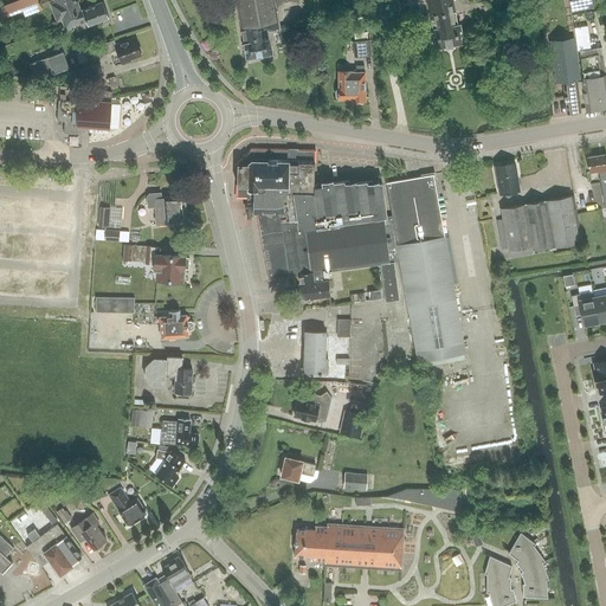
[(36,0),(20,0),(8,5),(12,14),(24,10),(26,14),(42,8),(36,1),(36,0)]
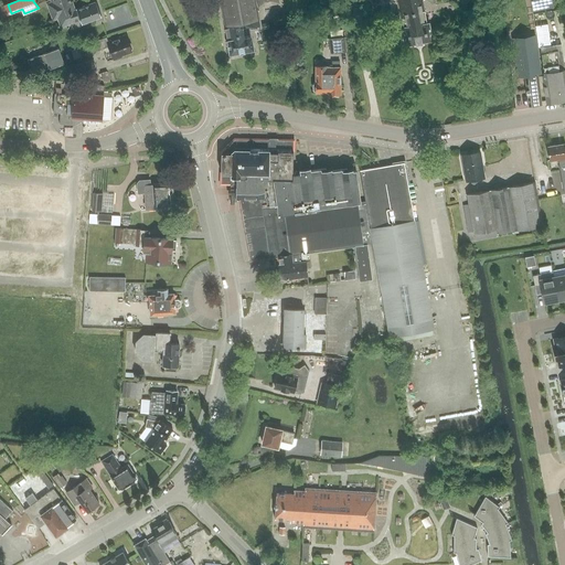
[(74,10),(70,0),(51,0),(52,2),(48,4),(53,19),(57,18),(57,17),(74,10)]
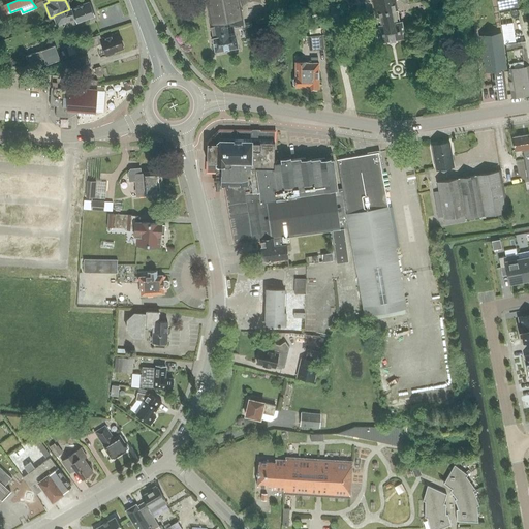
[(239,0),(241,7),(260,4),(259,0),(206,0),(213,37),(212,38),(213,43),(214,43),(214,45),(215,52),(223,50),(223,51),(229,50),(229,49),(238,48),(234,27),(243,26),(238,0),(239,0)]
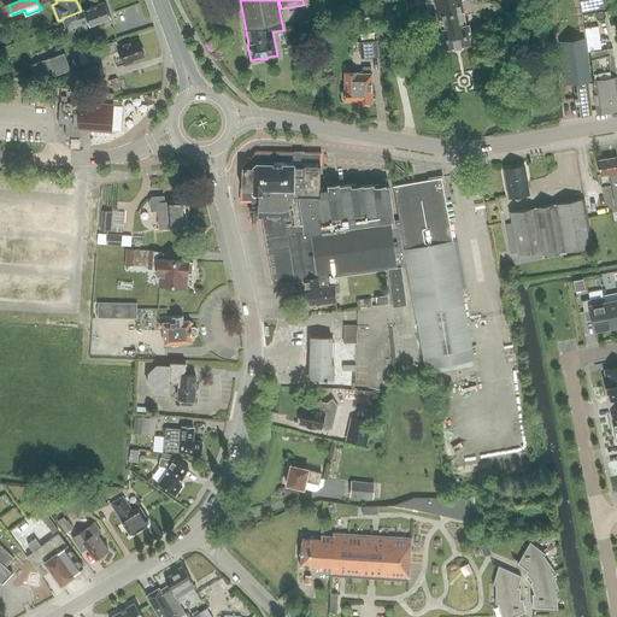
[(442,50),(471,43),(469,24),(464,25),(463,17),(464,17),(463,12),(460,0),(433,0),(438,22),(441,21),(442,29),(439,29),(442,50)]
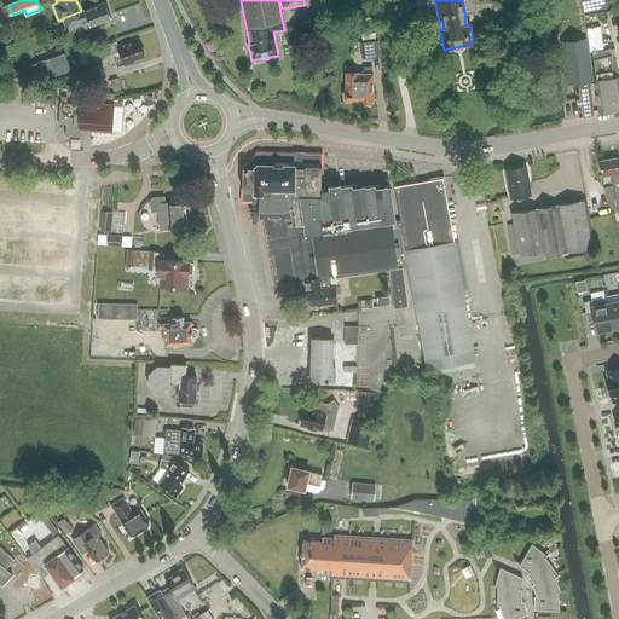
[(105,3),(81,11),(63,18),(63,19),(67,29),(87,22),(88,25),(110,17),(105,3)]
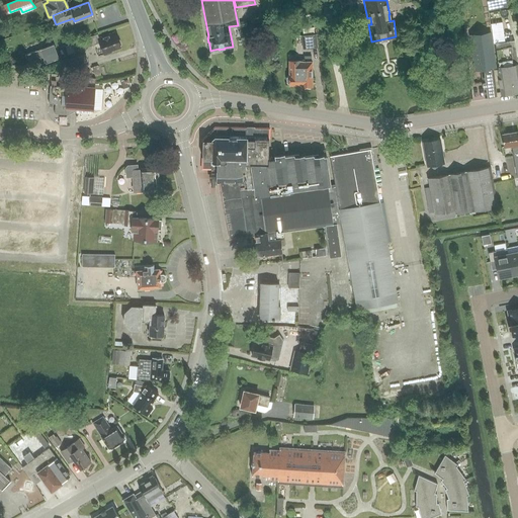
[(496,68),(489,17),(481,18),(483,32),(469,34),(475,70),(481,69),(485,97),(496,95),(493,68),(496,68)]
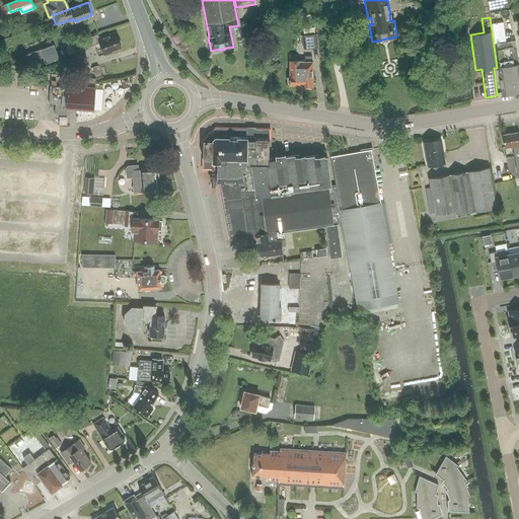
[(515,41),(506,42),(503,22),(492,24),(495,44),(496,44),(499,66),(499,70),(498,70),(501,94),(518,91),(518,64),(515,41)]
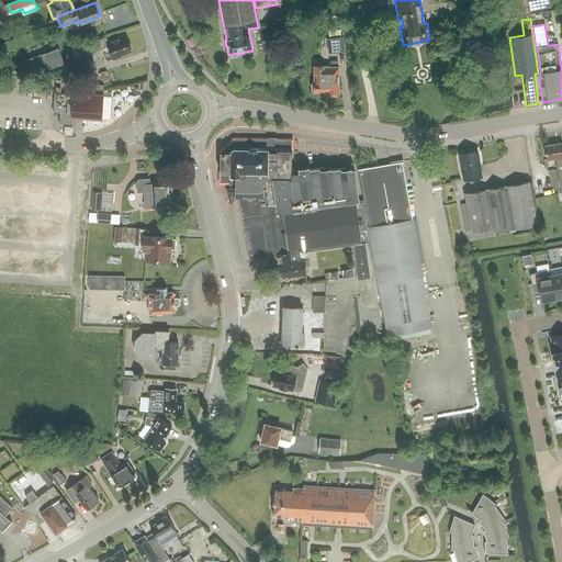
[(120,55),(131,52),(124,36),(113,41),(112,40),(107,42),(105,37),(93,42),(97,51),(107,46),(108,49),(109,48),(113,59),(120,56),(120,55)]
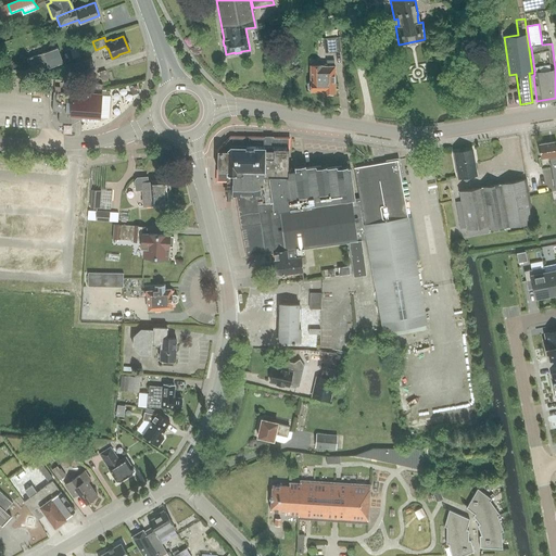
[(340,36),(324,38),(325,52),(341,51),(340,36)]
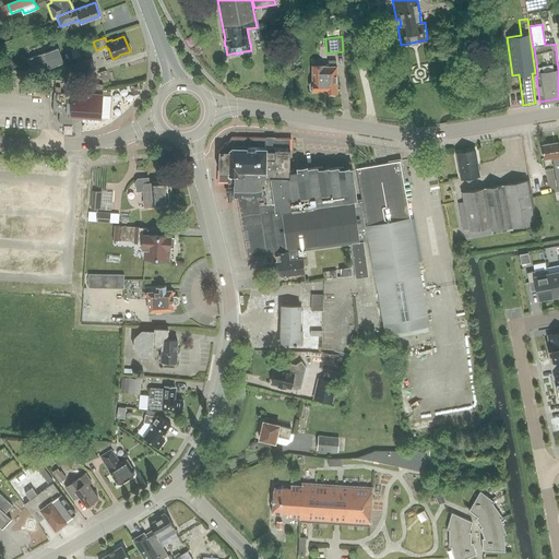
[(32,73),(63,61),(58,47),(26,60),(32,73)]
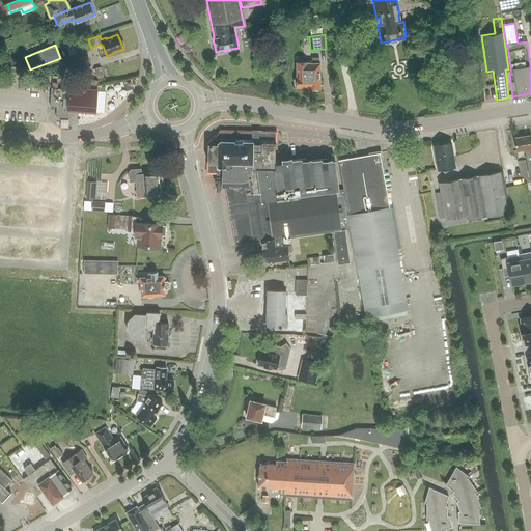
[(92,71),(87,56),(74,61),(78,75),(92,71)]
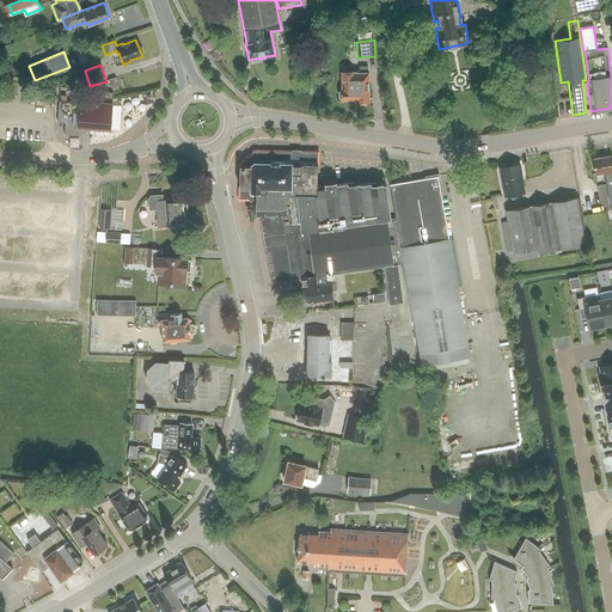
[(368,102),(368,73),(367,73),(367,66),(359,66),(359,69),(356,69),(356,72),(342,72),(342,87),(340,91),(338,91),(338,98),(340,98),(342,99),(342,101),(356,101),(356,102),(359,104),(366,104),(368,102)]
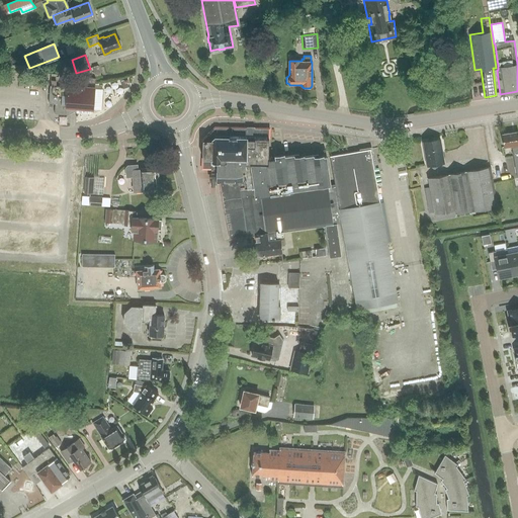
[(93,110),(94,88),(67,86),(67,87),(50,86),(49,103),(55,104),(55,113),(69,115),(69,108),(93,110)]
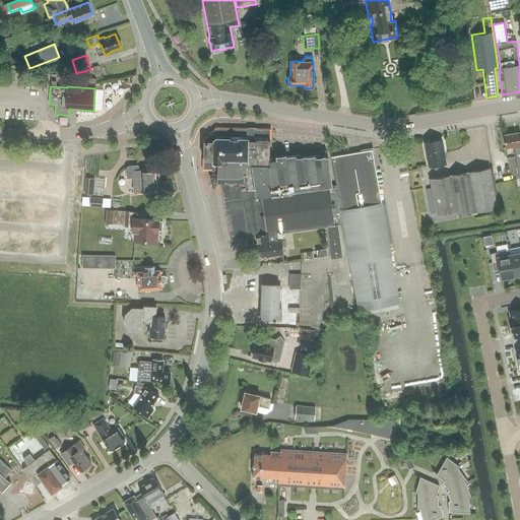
[(248,238),(257,237),(267,235),(267,233),(326,224),(330,259),(342,257),(338,224),(341,224),(334,186),(333,186),(328,156),(325,156),(325,155),(315,156),(315,155),(306,156),(305,155),(296,156),(296,154),(285,156),(285,154),(275,155),(275,156),(269,157),(270,129),(216,128),(202,140),(203,169),(211,170),(211,174),(211,185),(220,186),(231,241),(248,238)]
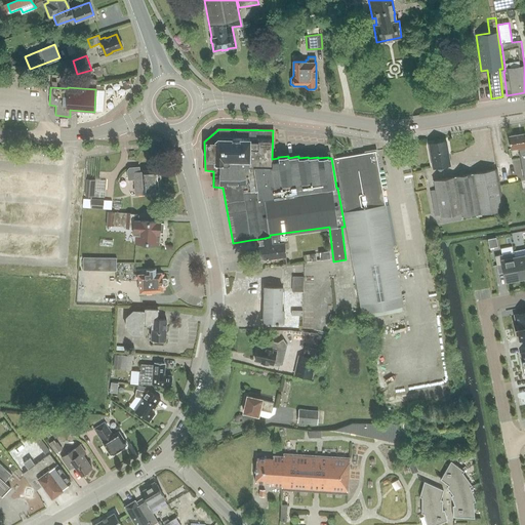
[(524,166),(524,169),(524,133),(508,136),(510,150),(516,149),(518,149),(519,153),(520,153),(522,166),(524,166)]
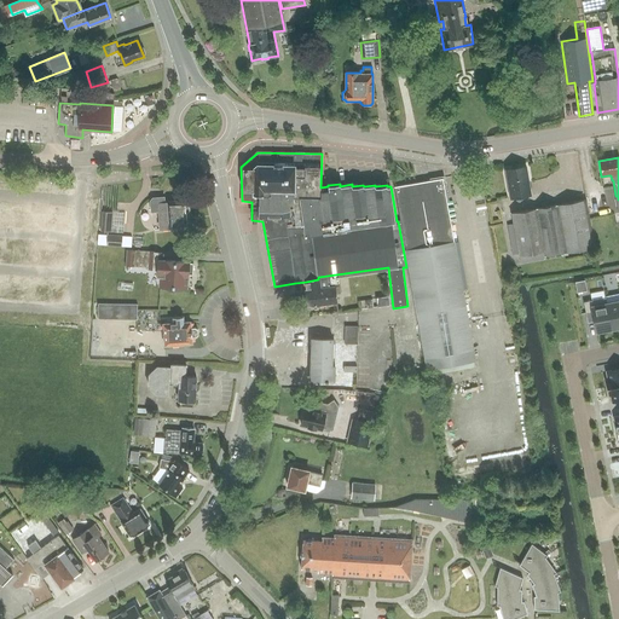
[(510,198),(531,195),(526,166),(505,169),(510,198)]
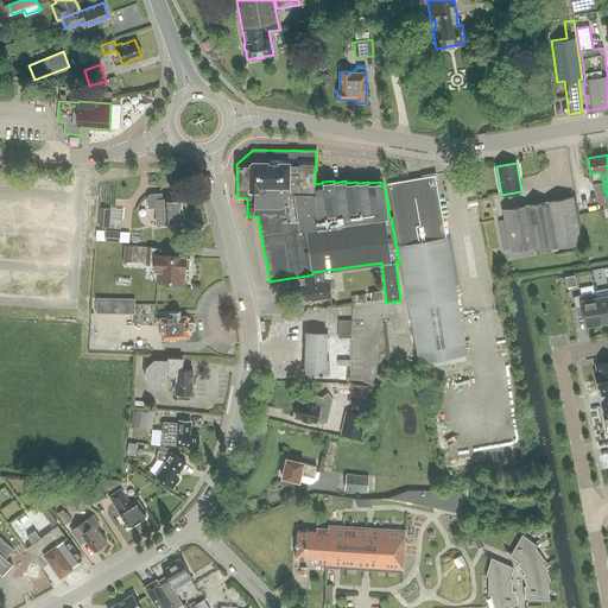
[(393,216),(391,217),(399,263),(401,263),(419,362),(466,354),(434,176),(387,184),(393,216)]
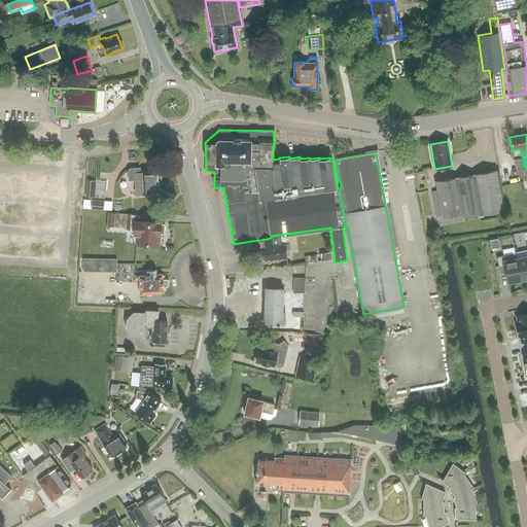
[(161,172),(159,170),(142,171),(140,171),(140,167),(130,168),(131,170),(129,170),(129,179),(135,179),(136,195),(156,194),(159,191),(159,181),(160,180),(162,178),(161,172)]
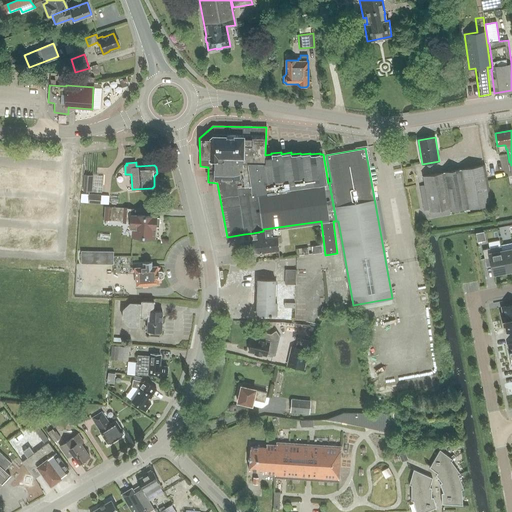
[(482,165),(423,176),(427,201),(422,202),(424,210),(428,209),(430,218),(451,214),(451,212),(489,205),(482,165)]
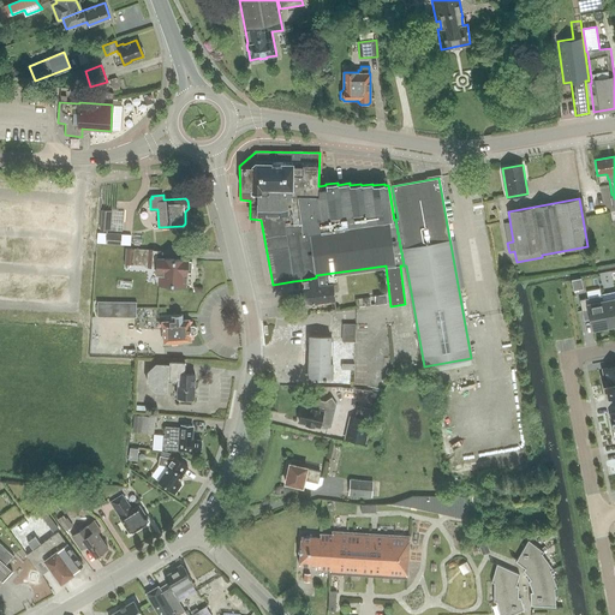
[(101,210),(100,230),(111,231),(112,212),(101,210)]
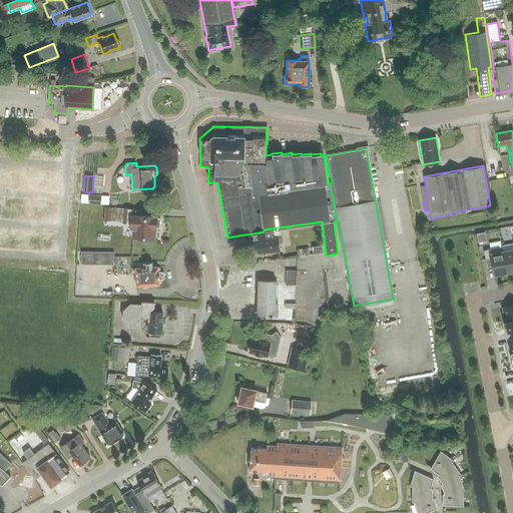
[(101,195),(89,194),(88,204),(100,204),(101,195)]
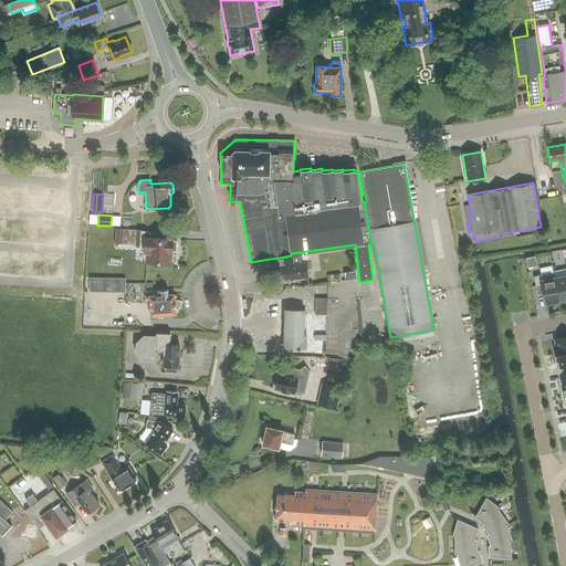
[(136,247),(144,247),(144,252),(146,252),(146,261),(169,263),(170,251),(175,251),(176,240),(147,238),(148,231),(116,229),(115,243),(136,244),(136,247)]
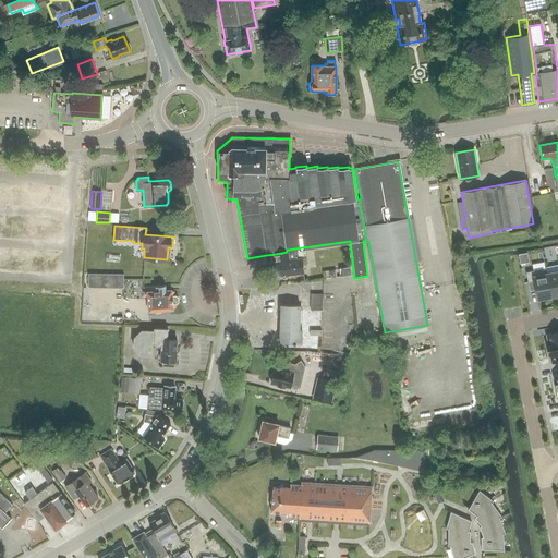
[(303,273),(301,258),(288,259),(287,252),(276,254),(277,262),(275,262),(277,276),(303,273)]
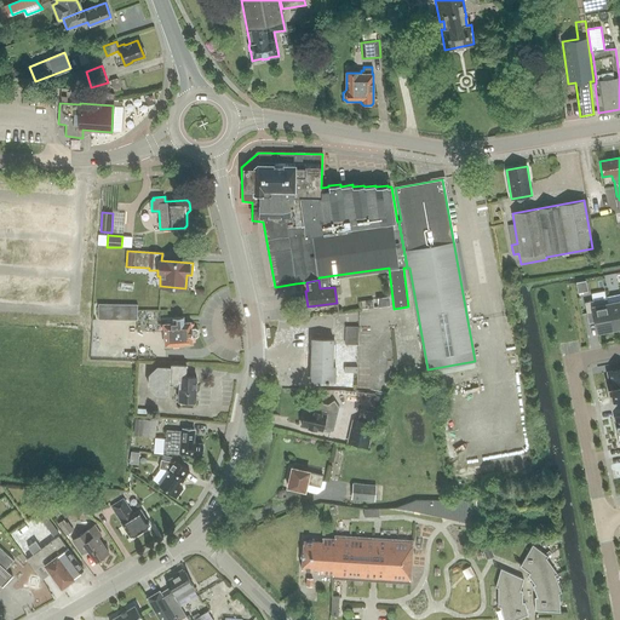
[(575,282),(578,293),(587,292),(585,281),(575,282)]
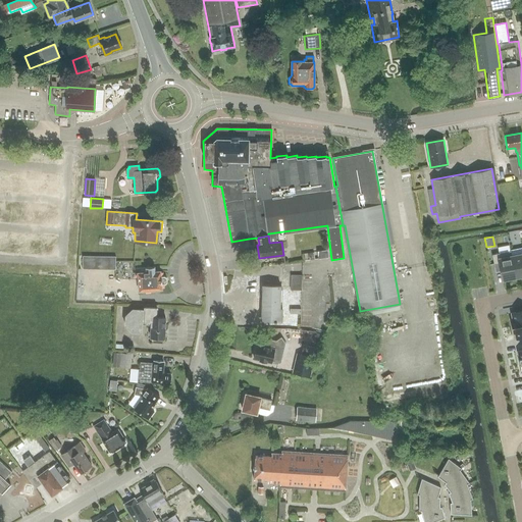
[(327,250),(300,254),(302,262),(329,257),(327,250)]
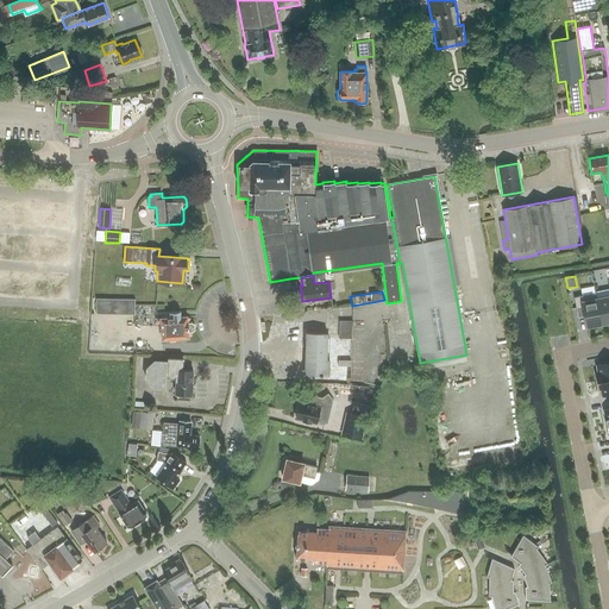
[(596,293),(573,297),(576,308),(583,307),(586,326),(602,324),(597,299),(596,293)]
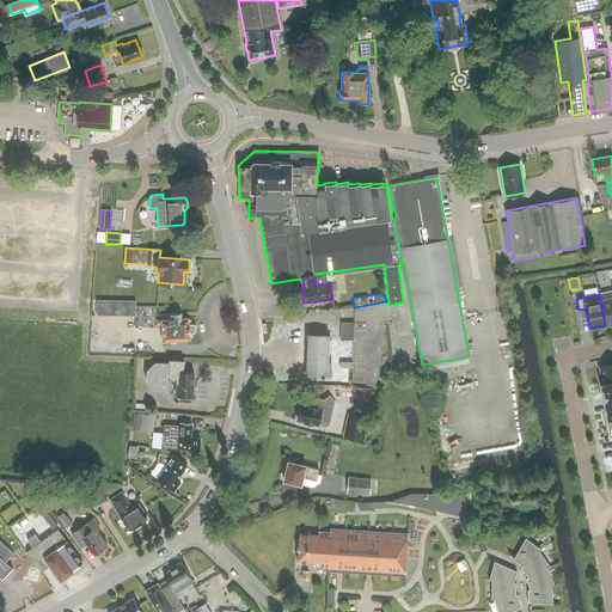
[(611,297),(600,300),(605,325),(611,323),(611,297)]
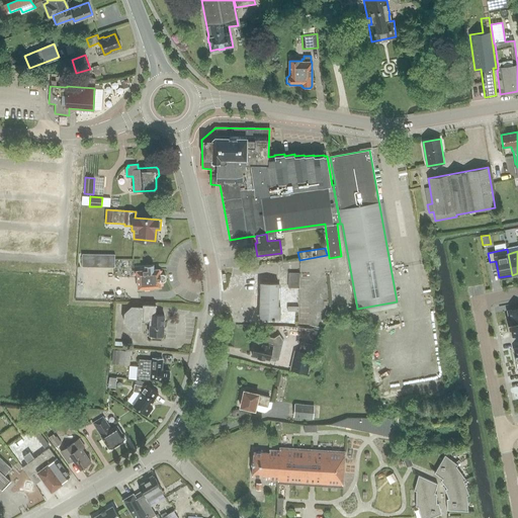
[(114,254),(82,254),(81,267),(83,267),(88,267),(89,267),(94,267),(95,267),(100,267),(101,267),(107,267),(107,268),(108,268),(108,267),(113,267),(113,268),(114,268),(114,254)]
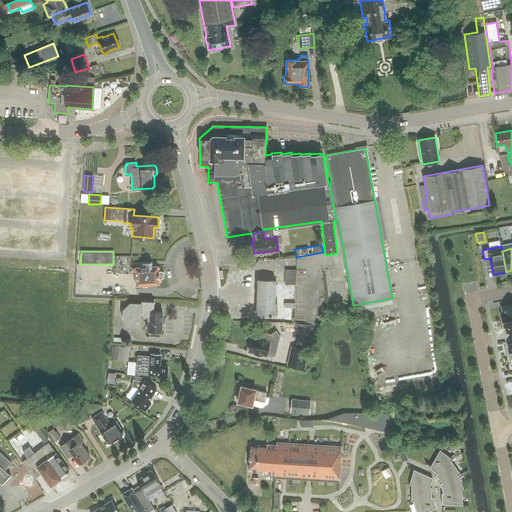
[(143,268),(135,268),(136,286),(159,285),(158,279),(162,279),(163,277),(163,273),(161,271),(158,271),(157,267),(152,267),(151,262),(143,263),(143,268)]
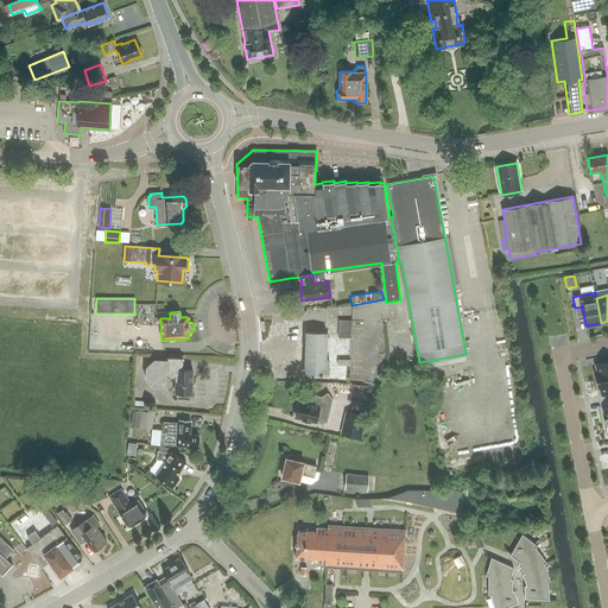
[(339,321),(339,331),(352,333),(352,321),(339,321)]
